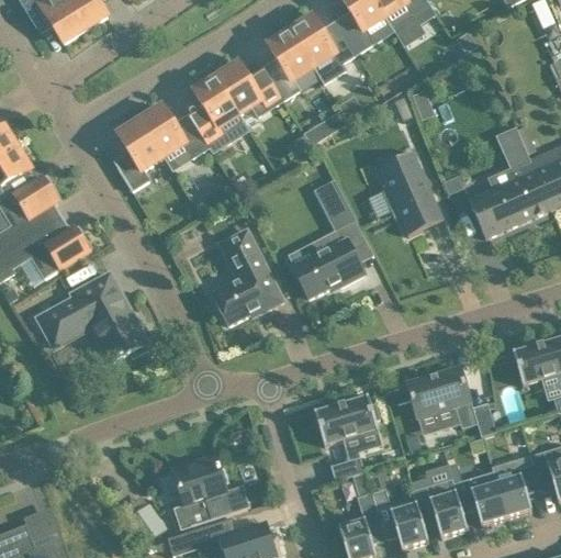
[(86,30),(67,0),(44,0),(41,2),(38,0),(19,0),(35,25),(48,18),(64,43),(86,30)]
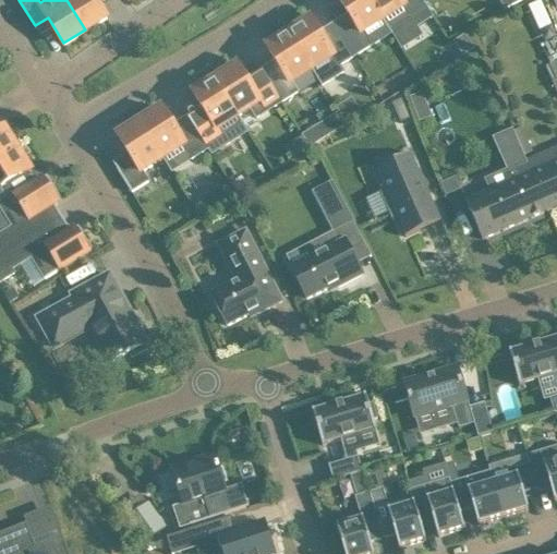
[(67,0),(85,29),(106,15),(96,0),(67,0)]
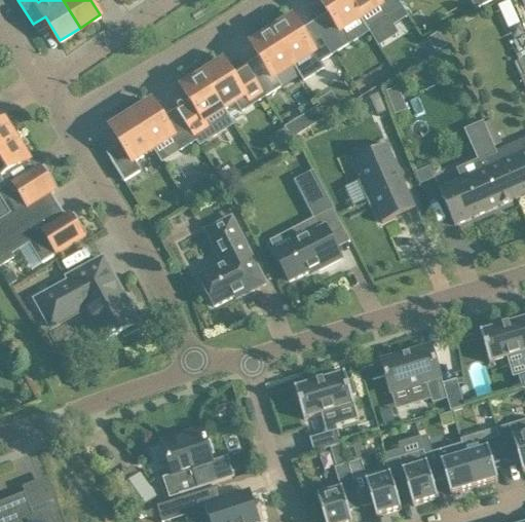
[(322,0),(334,20),(320,29),(333,50),(348,40),(341,28),(361,16),(350,0),(322,0)]
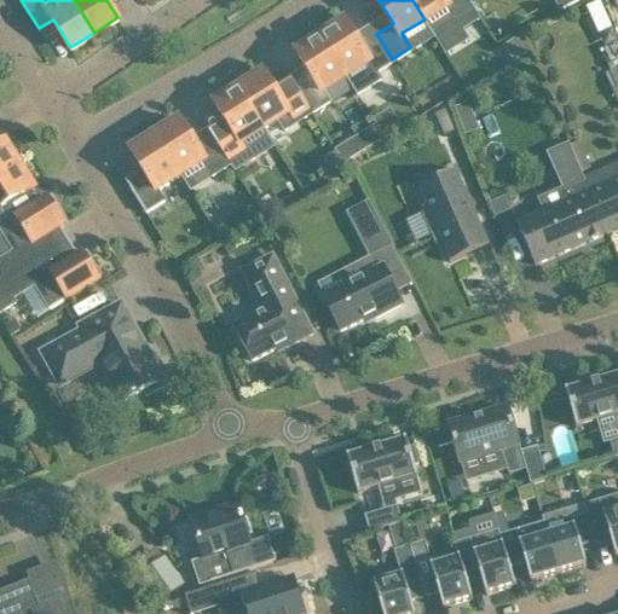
[(413,0),(425,19),(434,35),(457,21),(454,15),(472,3),(471,0),(413,0)]
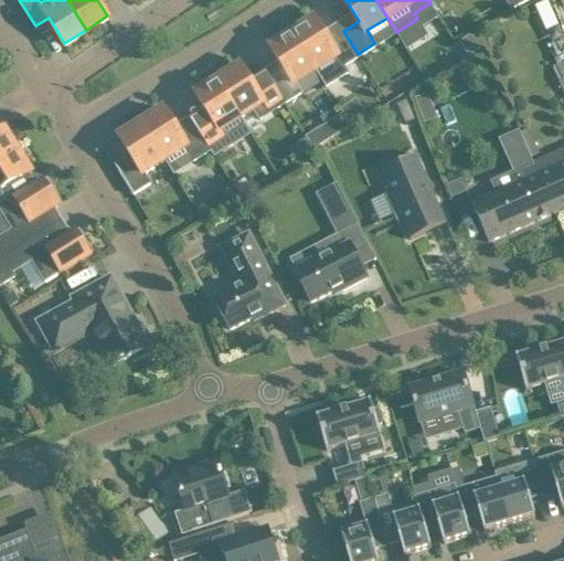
[(348,70),(343,63),(358,54),(343,31),(328,40),(314,16),(307,20),(305,17),(289,27),(315,67),(325,84),(348,70)]
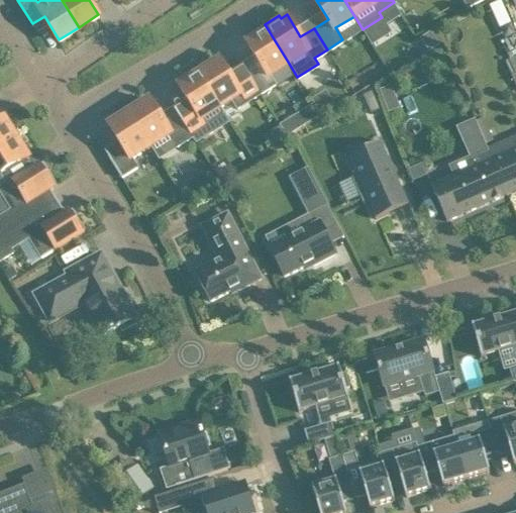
[(260,63),(246,71),(260,92),(275,83),(270,74),(288,62),(265,24),(250,33),(251,36),(245,39),(260,63)]
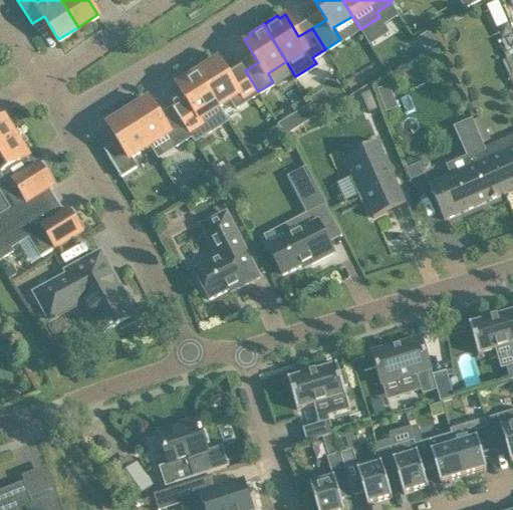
[(428,28),(418,35),(426,48),(437,41),(428,28)]
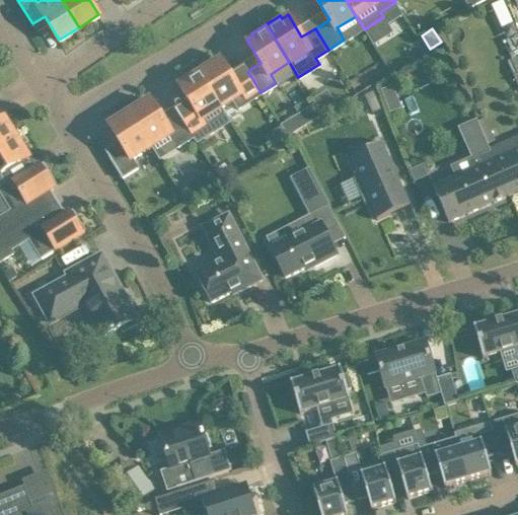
[(517,53),(506,59),(517,83),(517,53)]
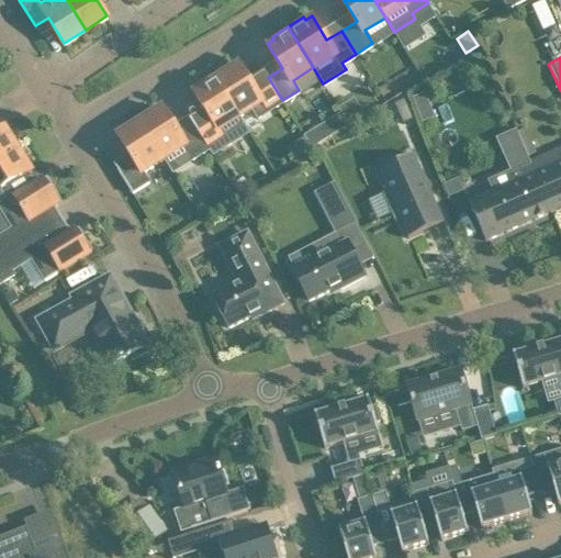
[(231,66),(228,63),(213,73),(239,114),(251,107),(257,116),(282,100),(268,77),(261,67),(247,77),(237,63),(231,66)]
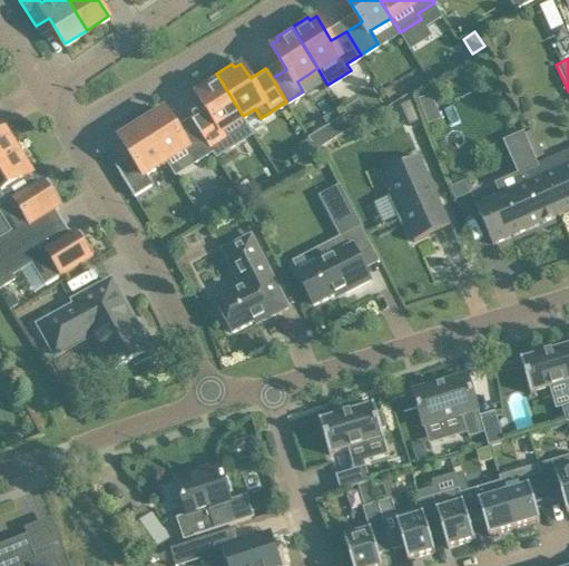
[(212,116),(196,125),(212,149),(215,155),(253,132),(243,116),(216,74),(200,84),(203,87),(196,91),(212,116)]
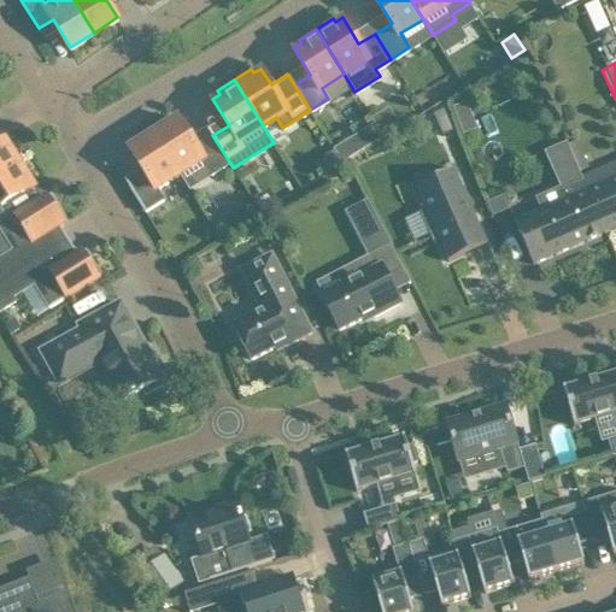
[(465,98),(451,104),(462,129),(476,124),(465,98)]
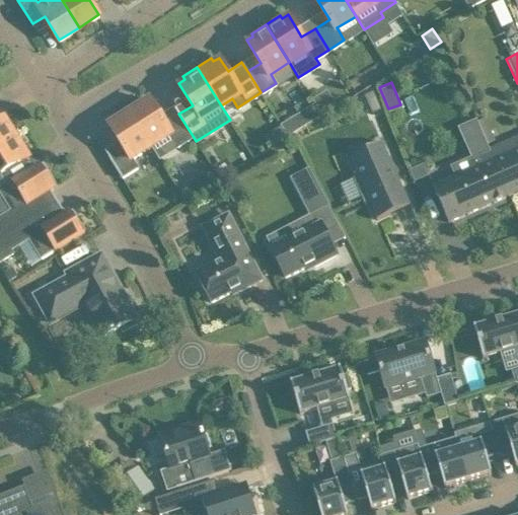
[(372,88),(363,92),(368,103),(377,99),(372,88)]
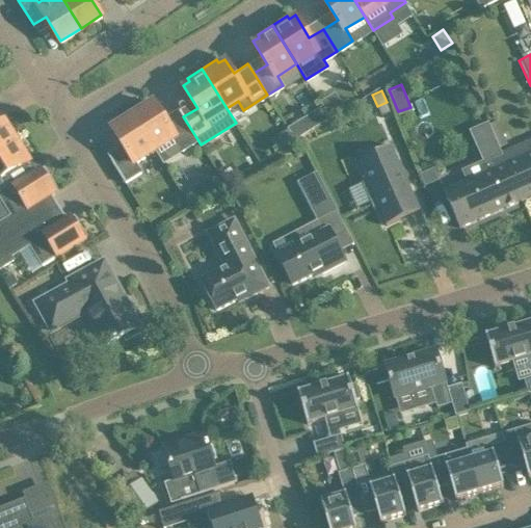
[(144,100),(130,109),(154,149),(174,136),(182,149),(197,139),(183,116),(169,126),(153,100),(147,103),(144,100)]
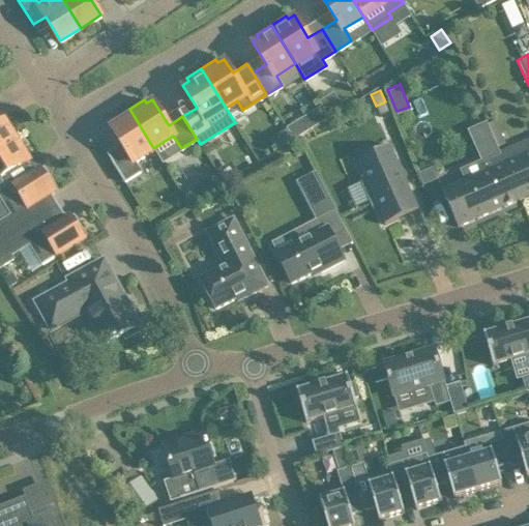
[(287,126),(294,137),(328,115),(321,104),(287,125),(287,126)]
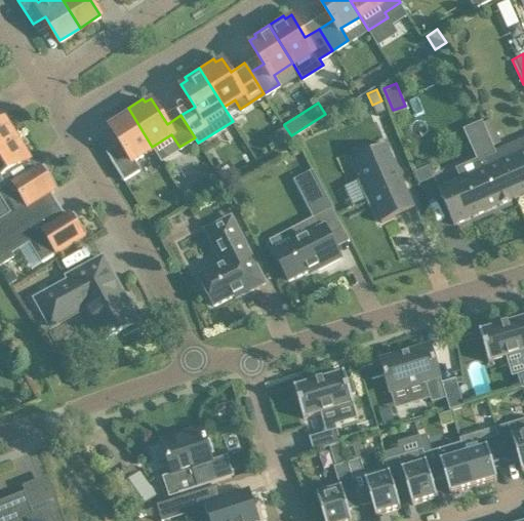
[(152,147),(128,108),(114,117),(116,120),(110,124),(124,147),(109,156),(123,177),(138,167),(133,159),(152,147)]
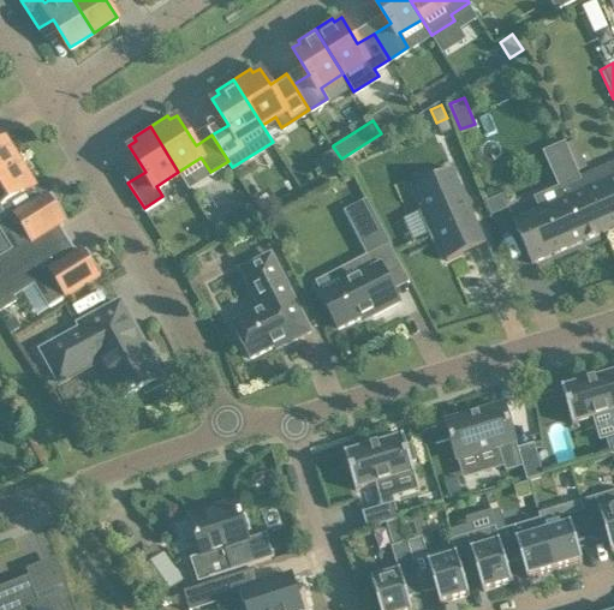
[(0,168),(18,159),(9,142),(5,144),(0,137),(0,168)]
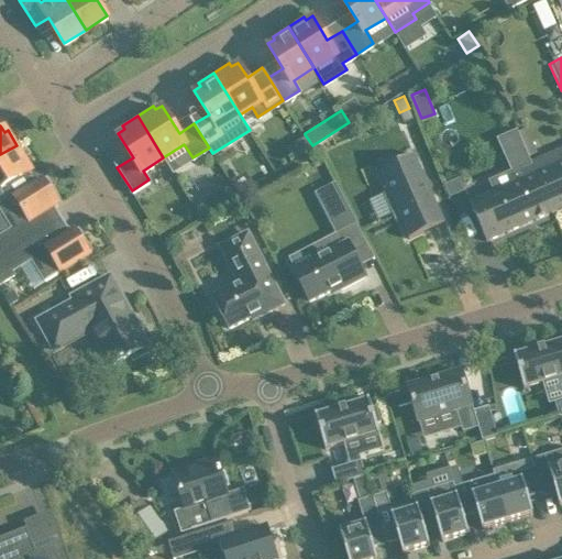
[(516,159),(528,153),(517,129),(505,134),(516,159)]
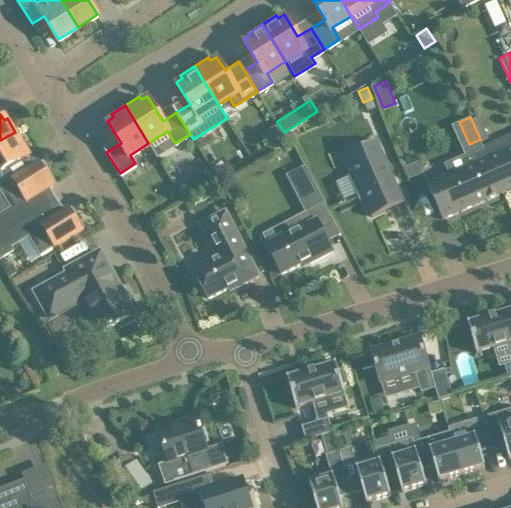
[(277,122),(261,132),(268,142),(284,132),(277,122)]
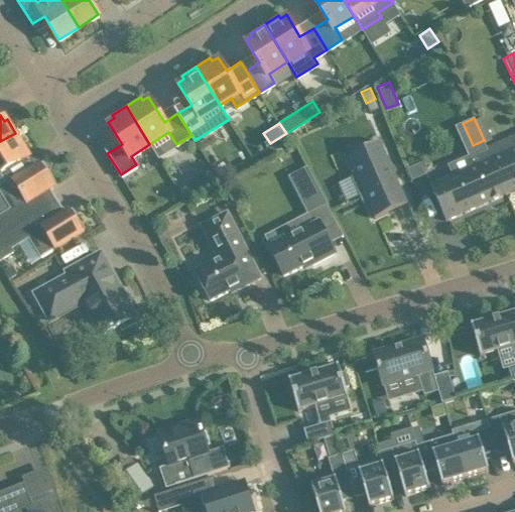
[(514,132),(486,145),(506,192),(514,187),(514,132)]
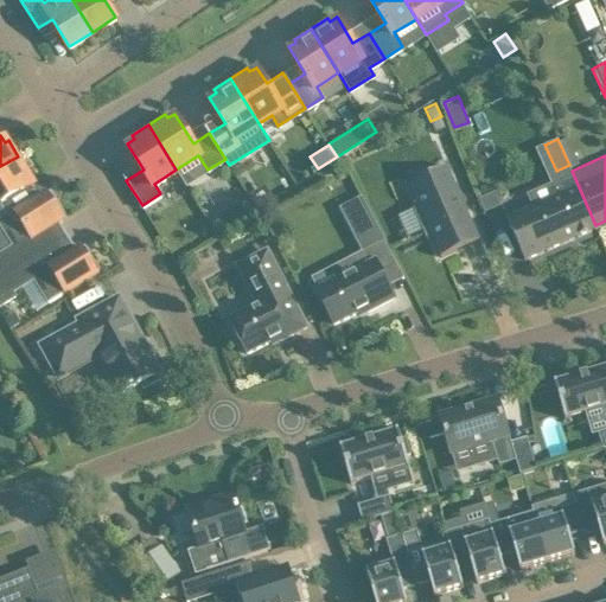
[(0,217),(11,211),(2,198),(29,181),(25,174),(27,172),(18,157),(0,166),(0,217)]
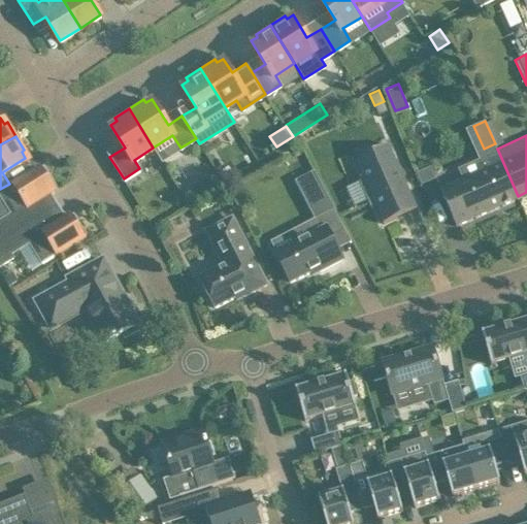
[(370,206),(372,206),(372,205),(375,203),(383,221),(417,206),(388,141),(355,157),(363,176),(359,179),(370,206)]
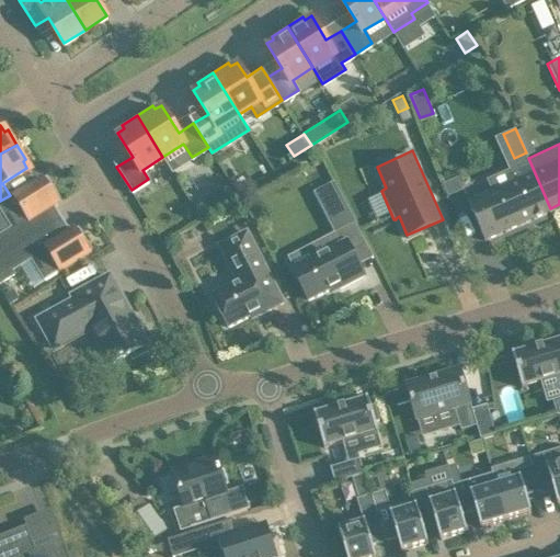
[(550,208),(528,158),(504,169),(509,181),(467,200),(484,238),(550,208)]
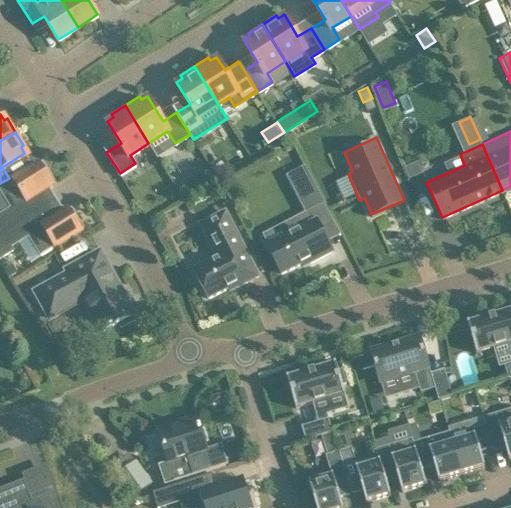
[(0,230),(56,196),(49,184),(52,183),(46,174),(49,172),(42,160),(39,162),(38,160),(9,178),(0,183),(0,188),(4,194),(7,193),(14,203),(0,211),(0,230)]
